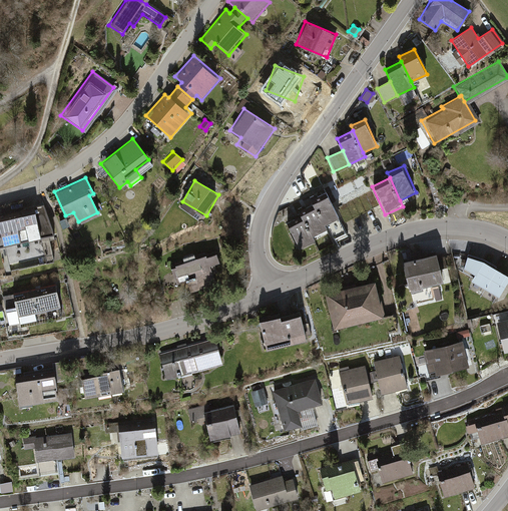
[(317,204),(327,225),(342,218),(329,191),(314,198),(317,204)]
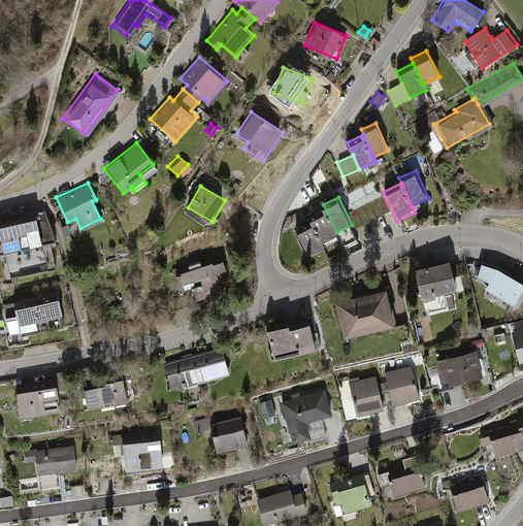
[(311,223),(322,245),(338,237),(336,232),(326,210),(308,218),(311,223)]
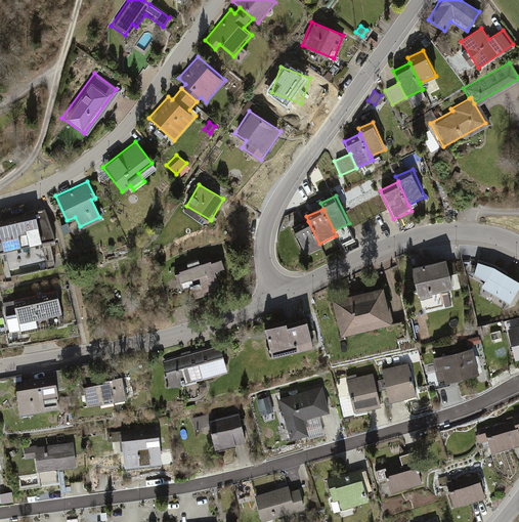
[(33,213),(0,219),(0,246),(1,250),(40,242),(33,213)]
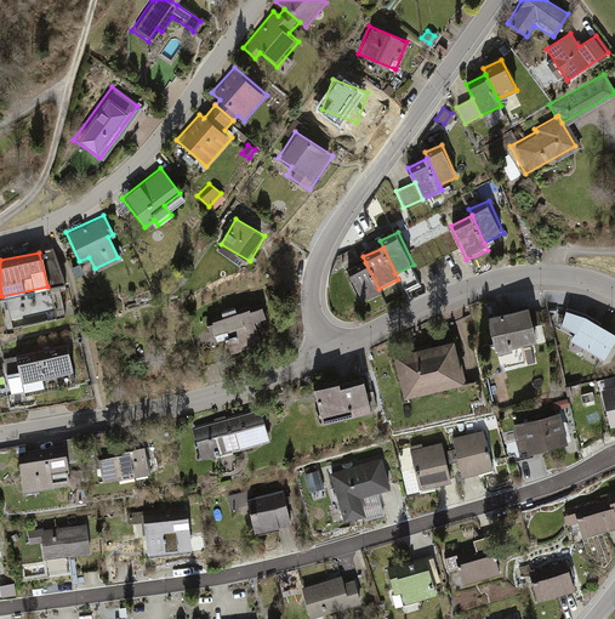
[(365,262),(346,272),(362,305),(381,295),(379,289),(365,262)]
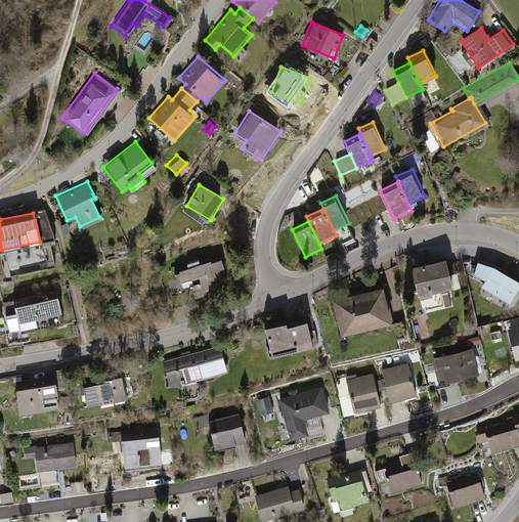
[(123,246),(110,249),(112,255),(125,252),(123,246)]
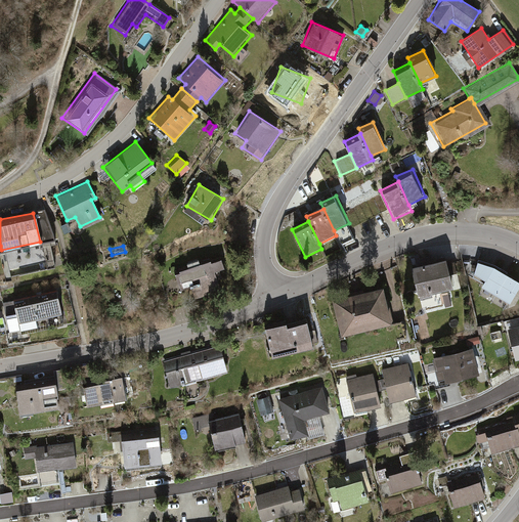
[(179,274),(175,275),(183,302),(233,287),(225,260),(213,264),(212,261),(201,265),(199,260),(186,264),(187,269),(179,271),(179,274)]
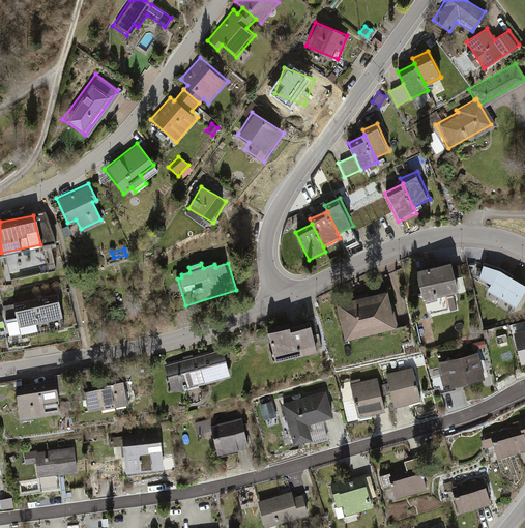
[(455,263),(415,272),(423,303),(462,294),(455,263)]
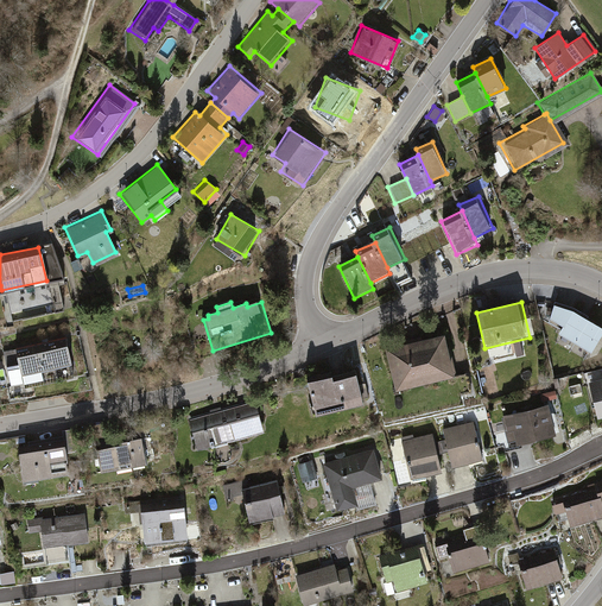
[(597,324),(563,305),(562,308),(546,302),(542,317),(552,324),(549,330),(583,349),(597,324)]
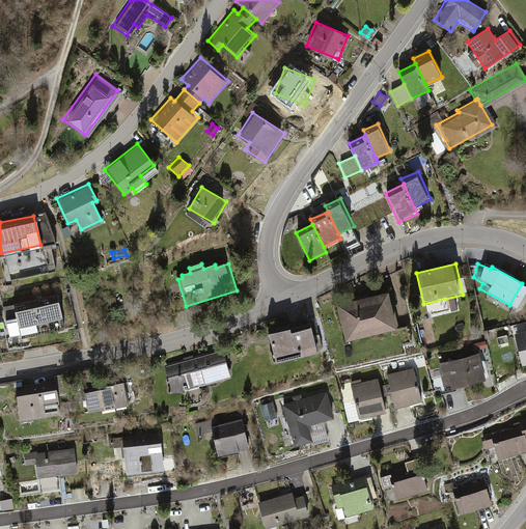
[(59,323),(53,291),(9,300),(12,316),(1,318),(4,334),(59,323)]
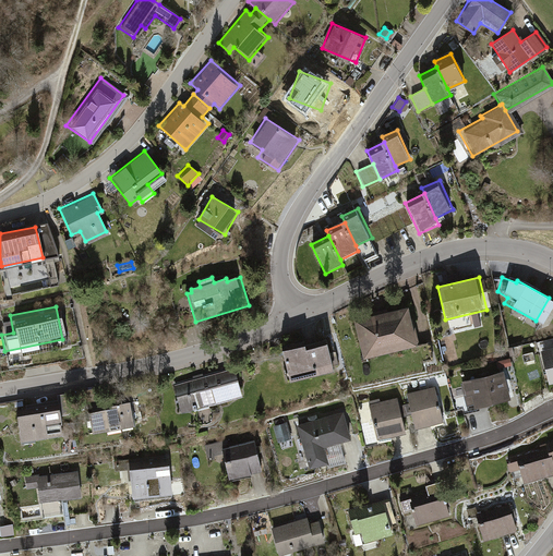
[(410,306),(356,319),(364,360),(420,347),(410,306)]
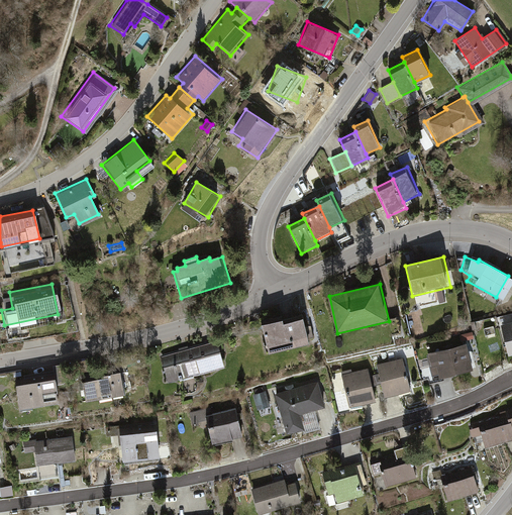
[(511,319),(495,323),(500,347),(511,343),(511,319)]
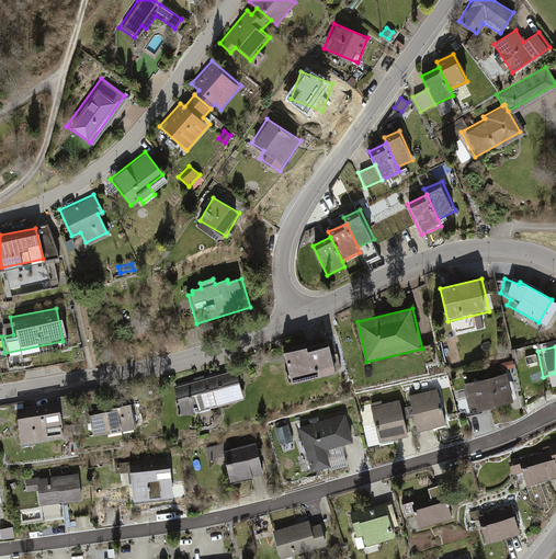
[(311,348),(285,354),(294,385),(340,373),(333,348),(313,352),(311,348)]
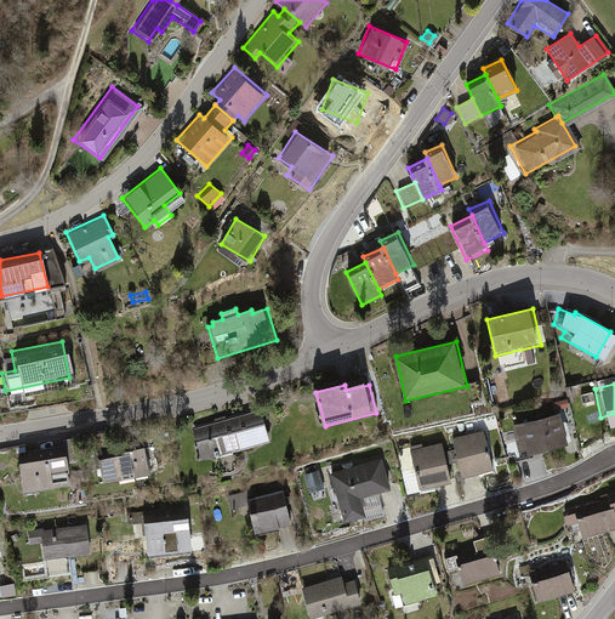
[(212,421),(189,427),(199,461),(271,442),(261,408),(223,419),(223,416),(211,419),(212,421)]
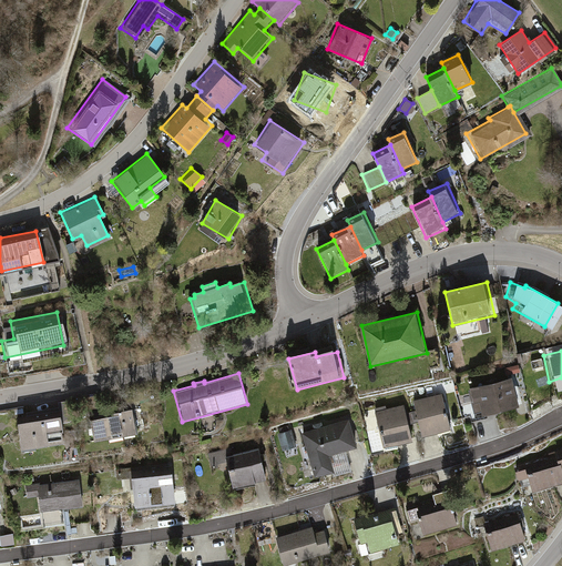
[(512,405),(506,375),(463,384),(470,410),(482,406),(484,418),(499,415),(498,408),(512,405)]
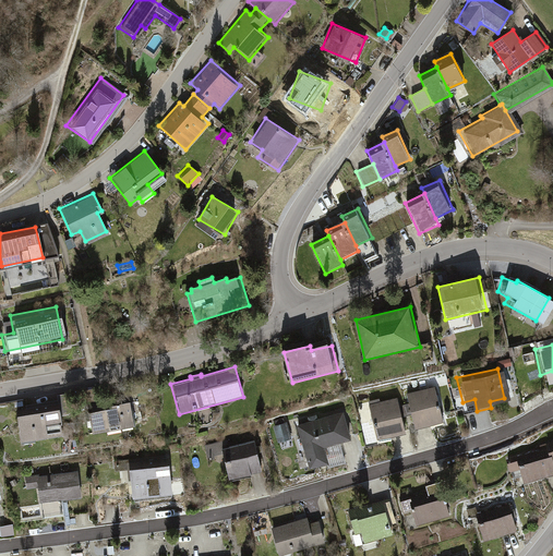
[(433,385),(404,393),(415,431),(444,423),(433,385)]
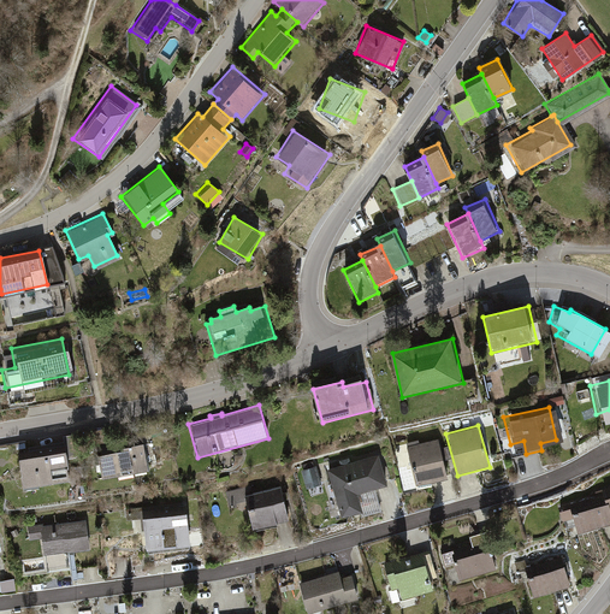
[(144,437),(96,446),(102,480),(118,478),(118,482),(134,479),(134,476),(150,472),(144,437)]
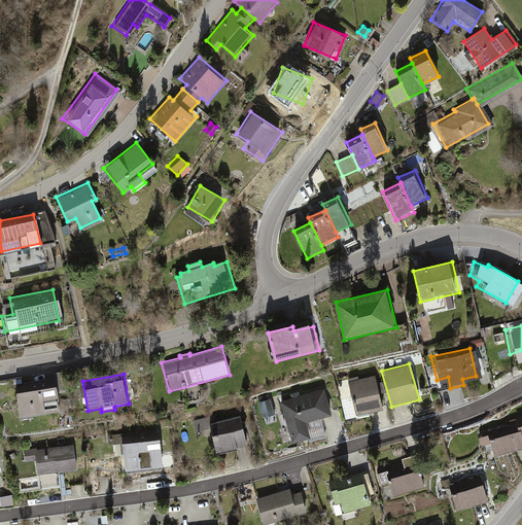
[(383,409),(374,375),(356,379),(355,376),(345,379),(354,416),(383,409)]
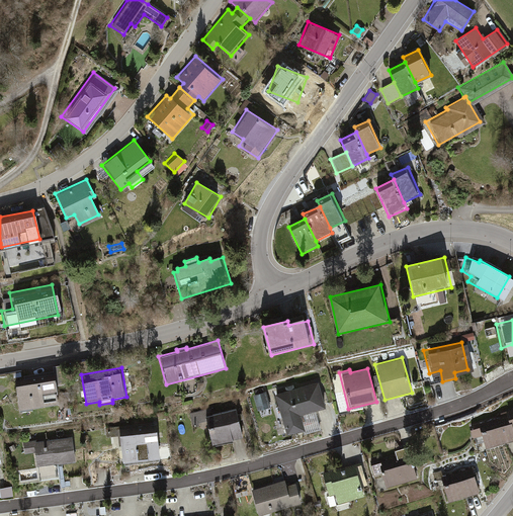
[(58,380),(17,387),(20,411),(61,405),(58,380)]
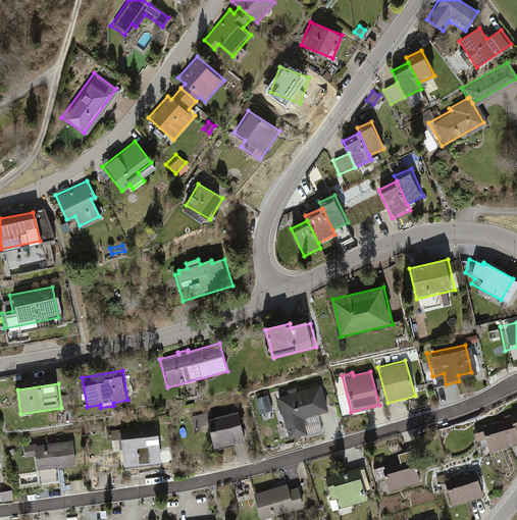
[(287,395),(274,398),(288,439),(308,433),(303,417),(328,409),(320,383),(295,392),(294,387),(285,390),(287,395)]
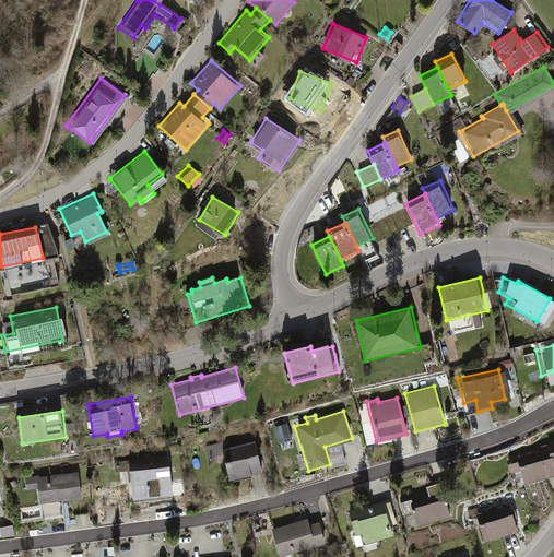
[(283,422),(270,426),(275,443),(289,440),(283,422)]
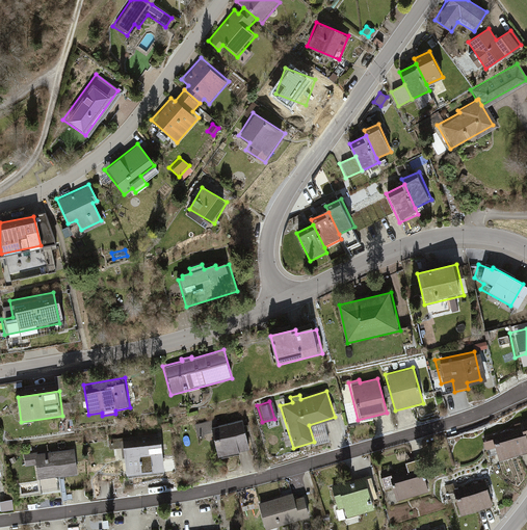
[(511,427),(475,439),(478,450),(488,447),(492,460),(526,451),(523,444),(526,442),(526,416),(509,422),(511,427)]
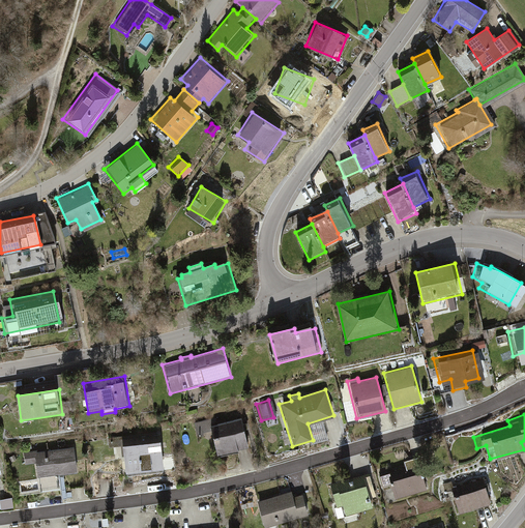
[(213,416),(191,423),(195,435),(211,430),(219,457),(249,447),(240,418),(215,426),(213,416)]
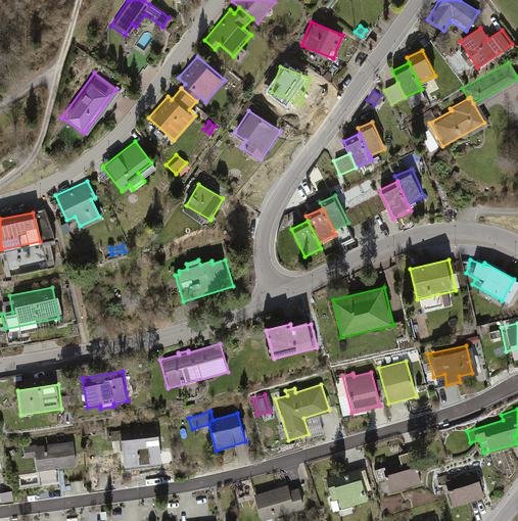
[(162,437),(124,439),(126,468),(165,466),(162,437)]
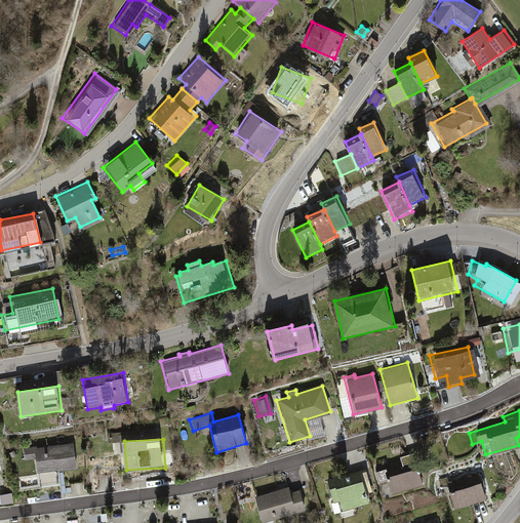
[(76,469),(74,442),(22,447),(23,460),(36,459),(37,473),(76,469)]
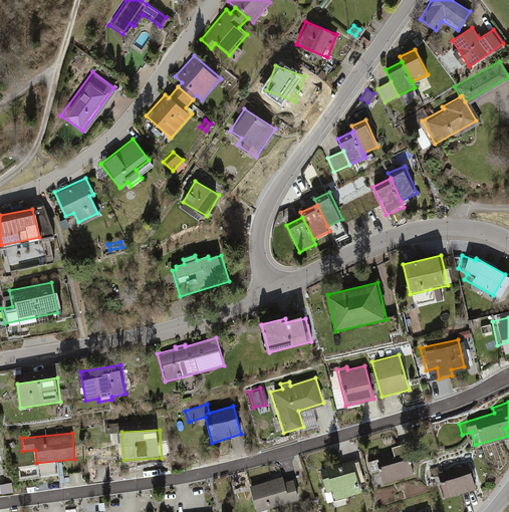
[(415,460),(411,443),(391,448),(391,451),(365,458),(369,474),(380,471),(385,485),(414,478),(410,461),(415,460)]
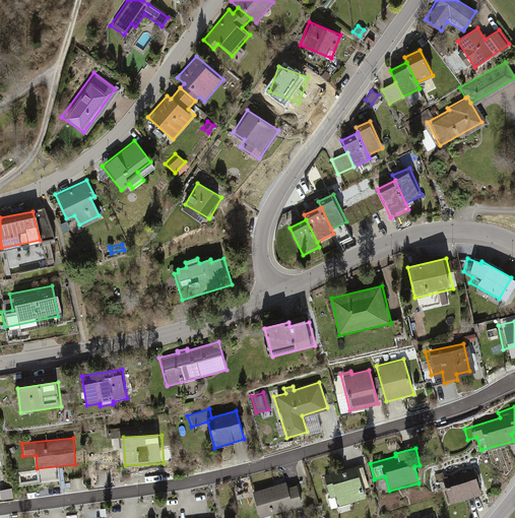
[(363,464),(322,475),(328,499),(335,497),(338,506),(372,497),(363,464)]
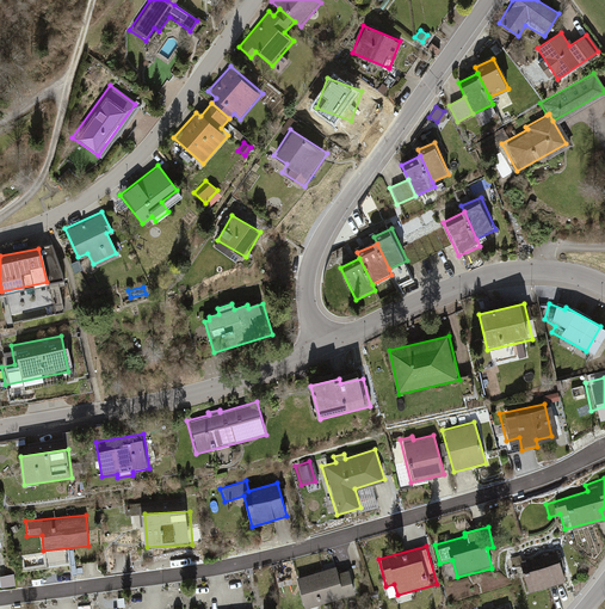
[(550,548),(511,560),(520,590),(559,579),(550,548)]
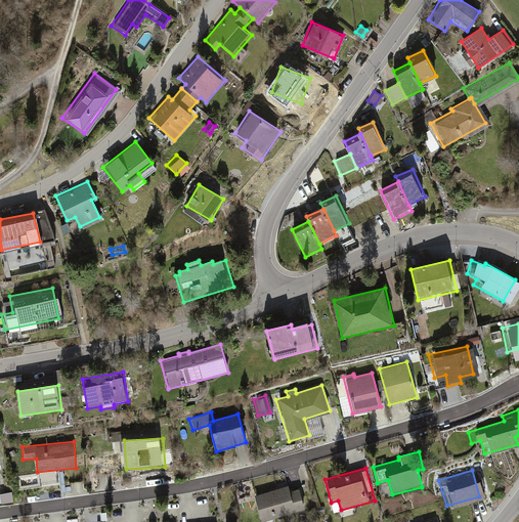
[(289,486),(253,497),(259,521),(260,521),(307,509),(302,490),(292,493),(289,486)]
